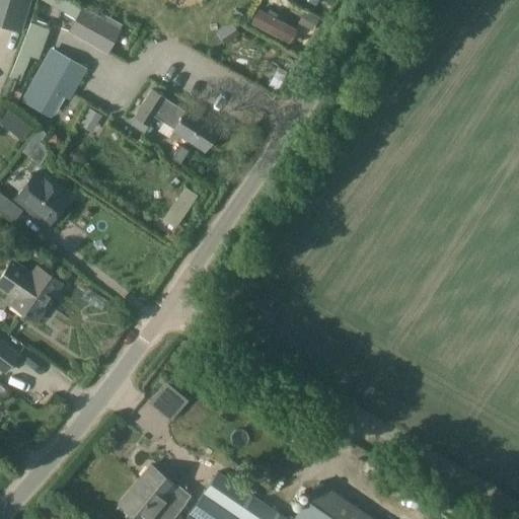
[(0,0),(0,25),(20,32),(30,0),(0,0)]
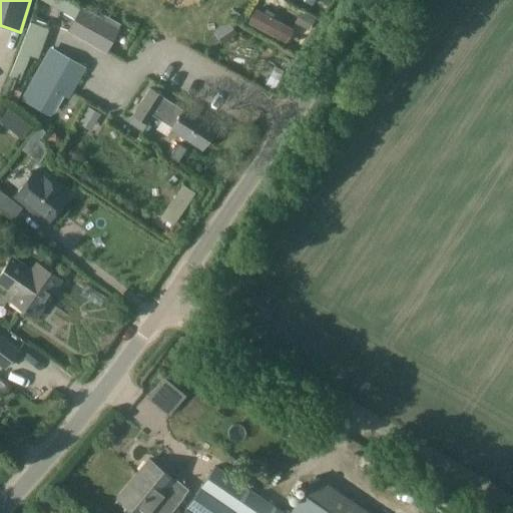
[(63,0),(38,0),(75,20),(69,31),(104,50),(118,25),(101,15),(99,19),(63,0)]
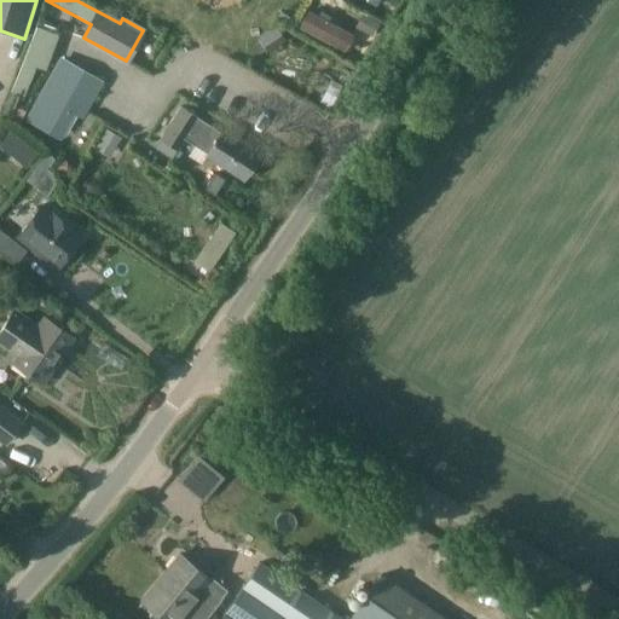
[(322,13),(319,18),(308,12),(299,29),(343,55),(353,36),(329,24),(331,19),(322,13)]
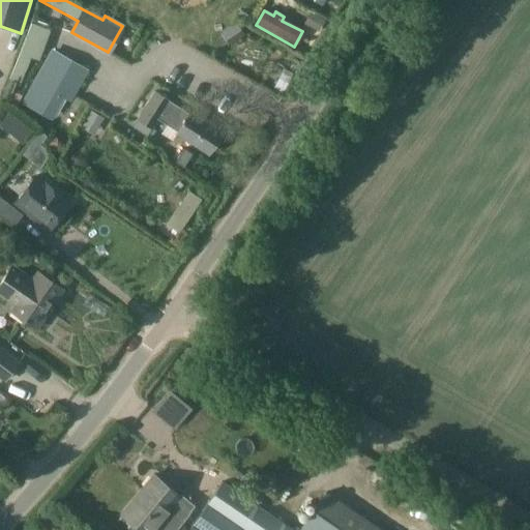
[(66,101),(77,81),(78,82),(85,70),(49,51),(22,101),(49,116),(59,97),(66,101)]
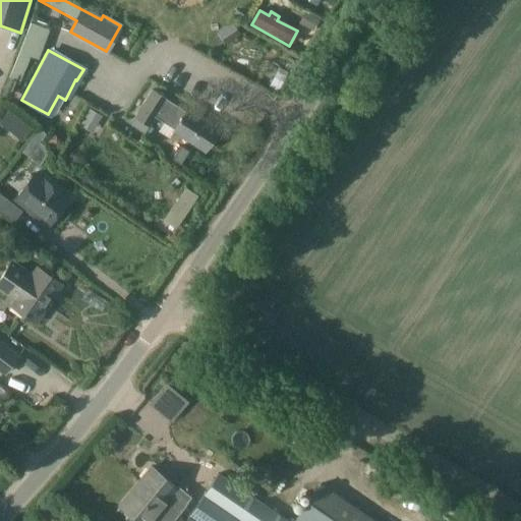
[(278,82),(268,100),(276,105),(286,88),(278,82)]
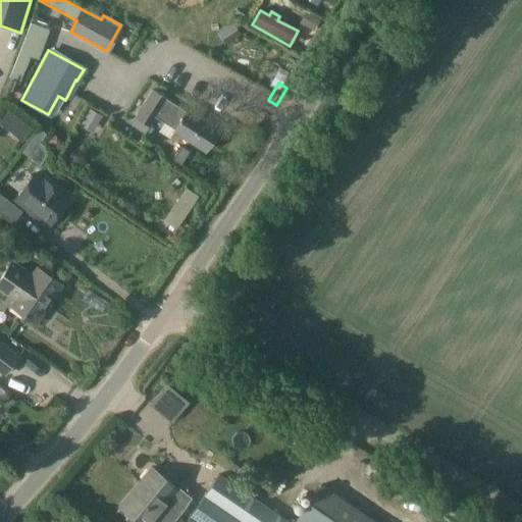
[(134,117),(131,122),(147,133),(150,127),(156,118),(164,123),(168,116),(160,111),(167,99),(152,90),(134,117)]
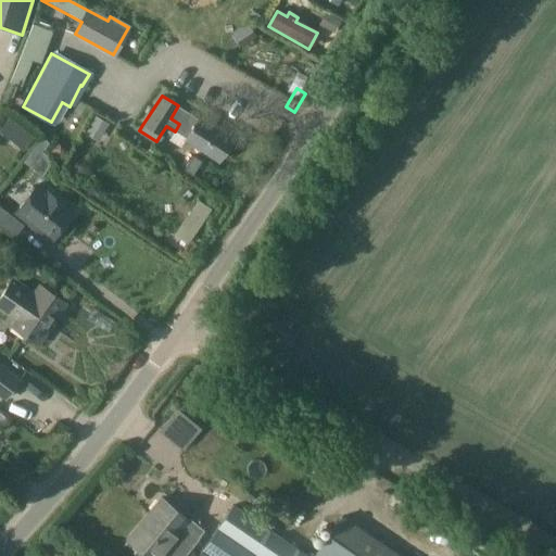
[(13,97),(9,108),(16,112),(22,101),(13,97)]
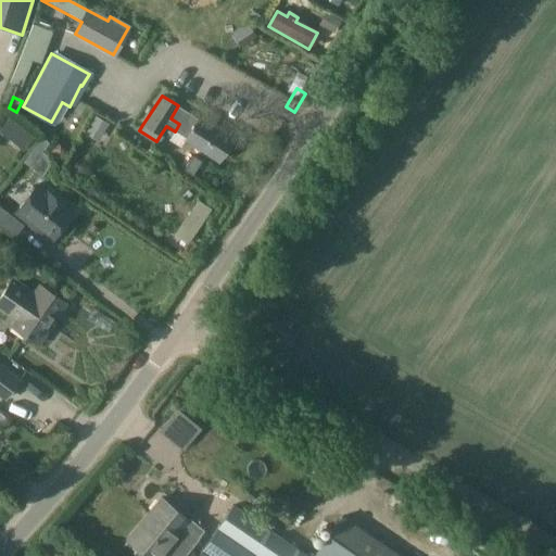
[(178,105),(171,118),(179,124),(175,131),(186,138),(185,139),(186,139),(216,159),(230,138),(207,123),(199,117),(199,118),(178,105)]
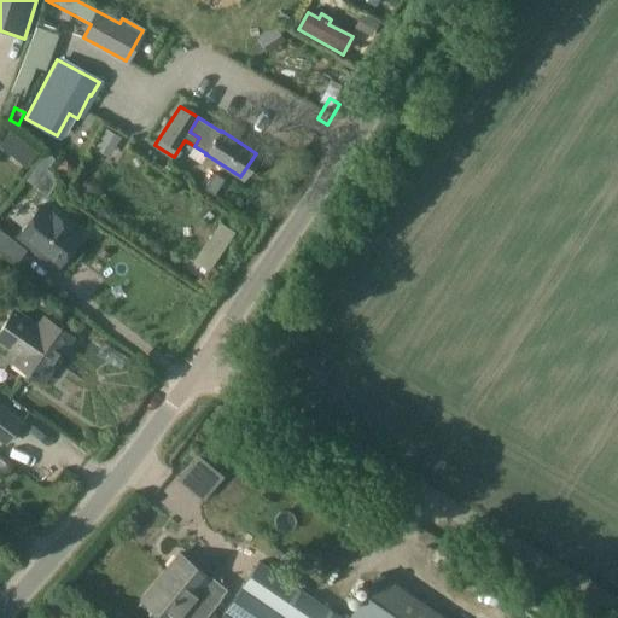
[(23,144),(12,158),(25,169),(36,155),(23,144)]
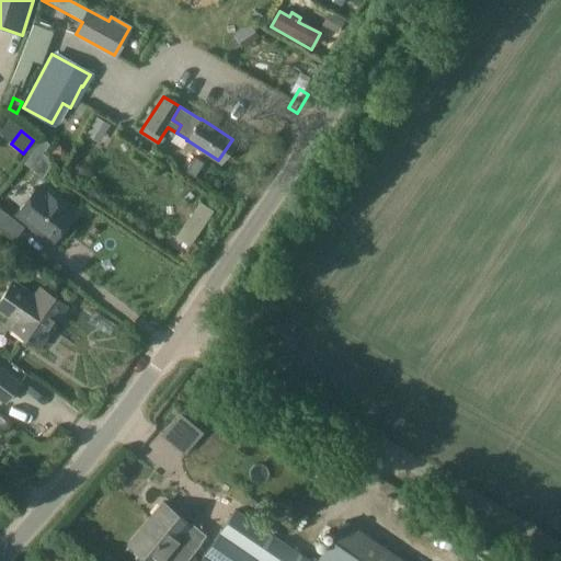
[(202,162),(194,158),(185,171),(193,176),(202,162)]
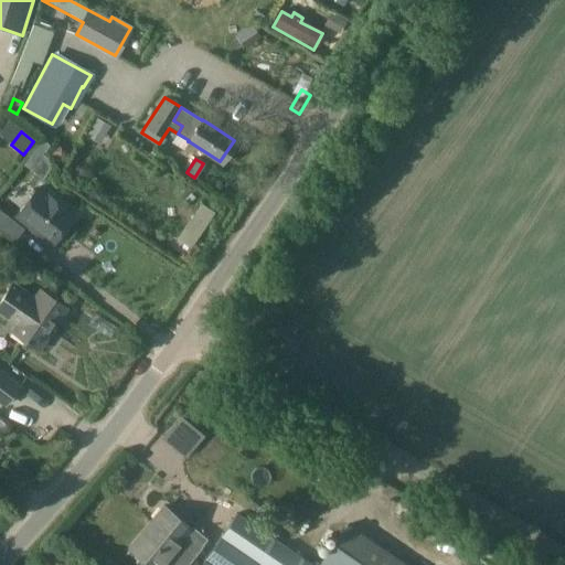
[(73,214),(38,188),(14,217),(50,244),(73,214)]
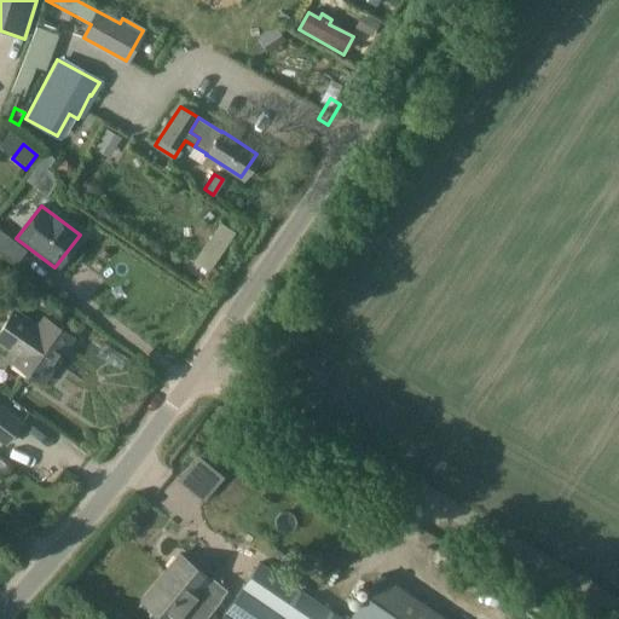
[(185,271),(208,226),(187,215),(165,260),(185,271)]
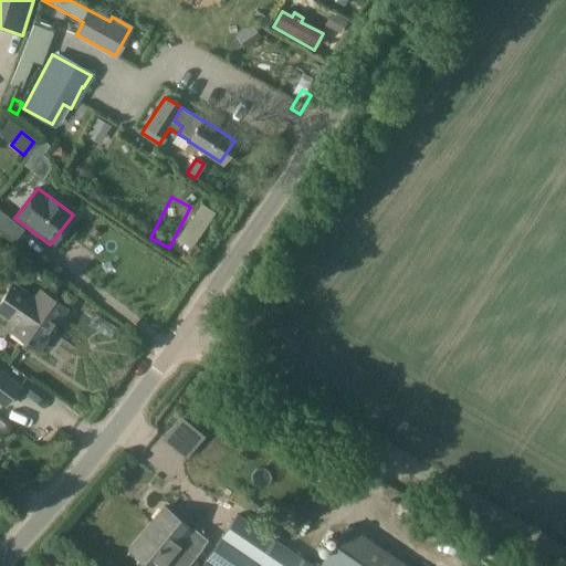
[(0,211),(0,230),(13,241),(23,230),(0,211)]
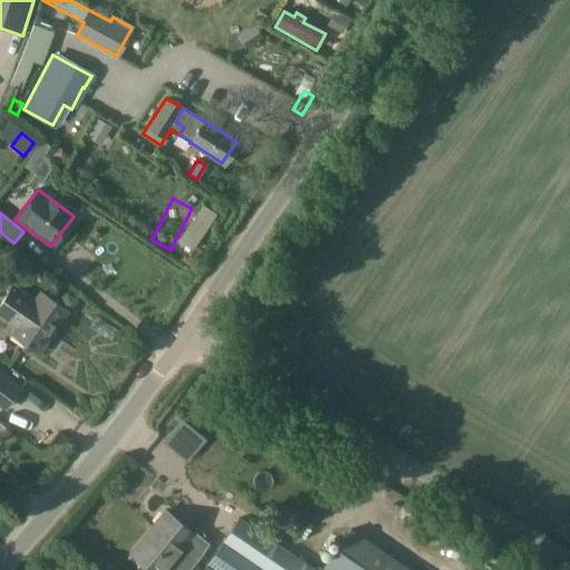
[(39,292),(35,298),(11,283),(0,298),(0,318),(15,328),(11,334),(38,352),(67,311),(39,292)]
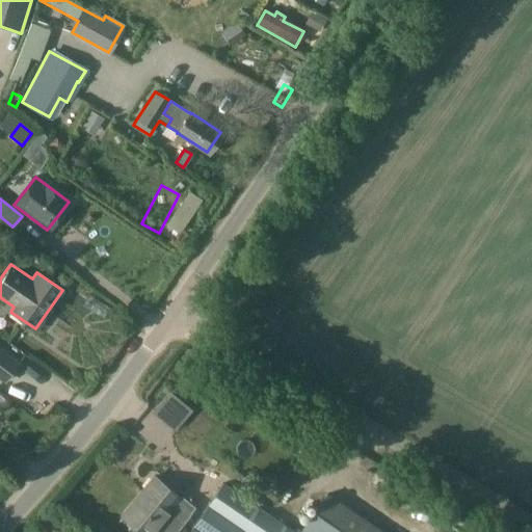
[(0,351),(0,377),(4,381),(17,365),(0,351)]
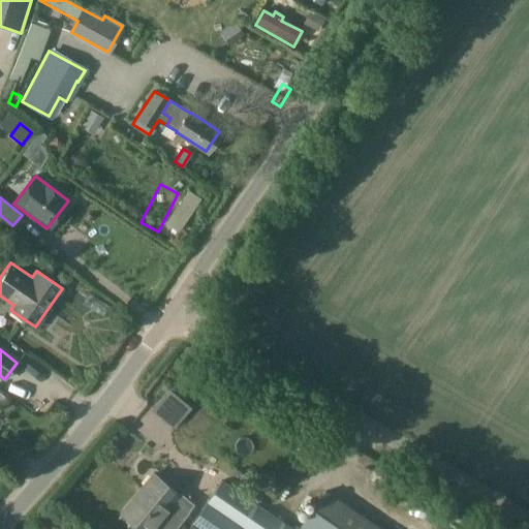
[(289,432),(296,421),(281,412),(274,424),(289,432)]
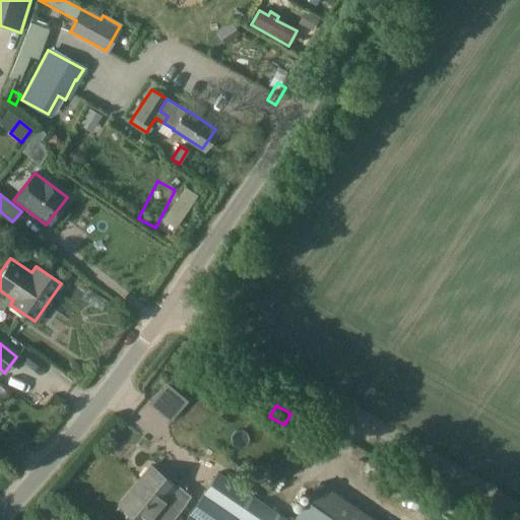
[(149,466),(118,504),(137,519),(170,519),(182,506),(189,495),(177,485),(176,489),(149,466)]
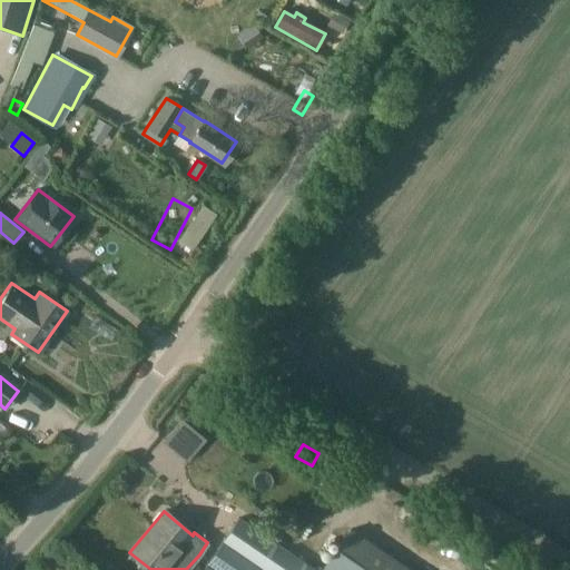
[(202,569),(316,569),(238,518),(202,569)]
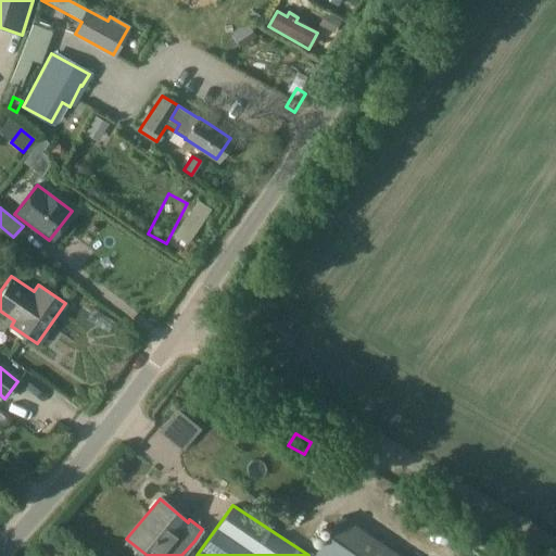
[(399,555),(340,516),(314,554),(317,555),(399,555)]
